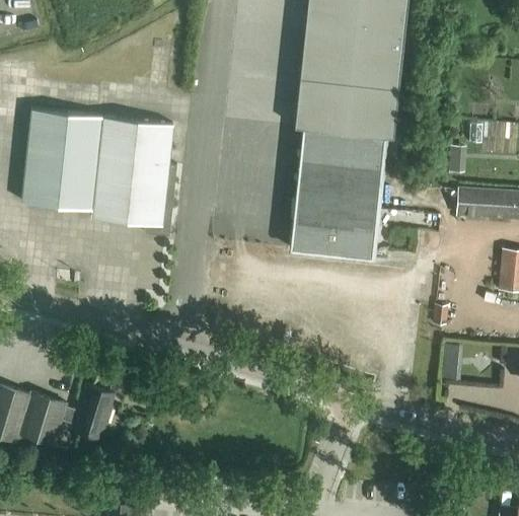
[(307,0),(294,129),(303,130),(290,251),(371,261),(384,139),(391,140),(406,0),(307,0)]
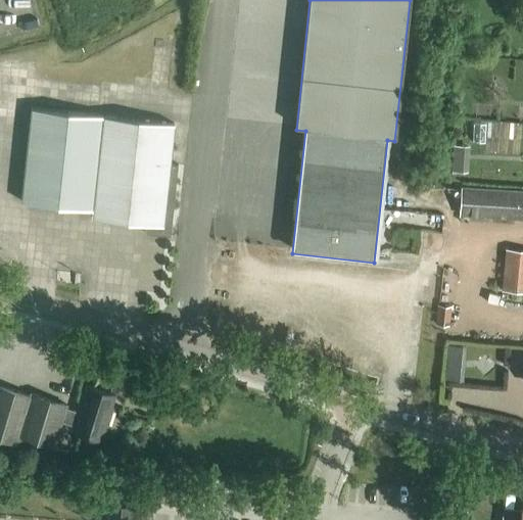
[(92,214),(102,121),(32,112),(21,206),(92,214)]
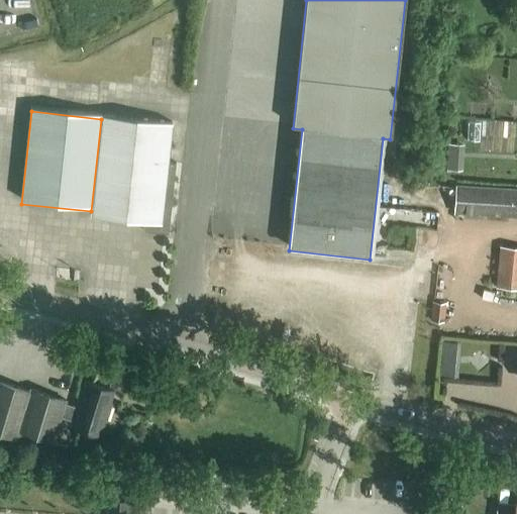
[(101,119),(91,211),(90,219),(138,224),(145,225),(144,235),(169,237),(176,167),(168,166),(173,126),(101,119)]
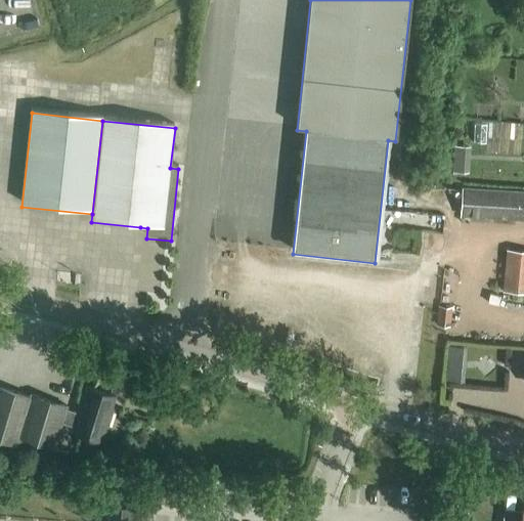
[(471,153),(453,152),(452,174),(470,175),(471,153)]
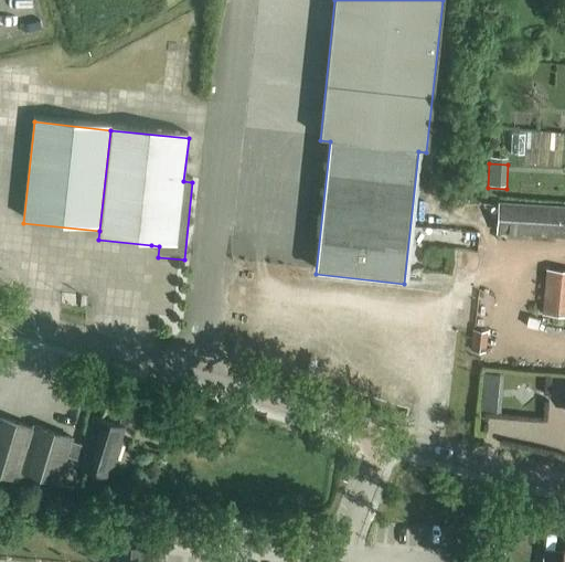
[(496,237),(564,241),(564,212),(498,208),(496,237)]
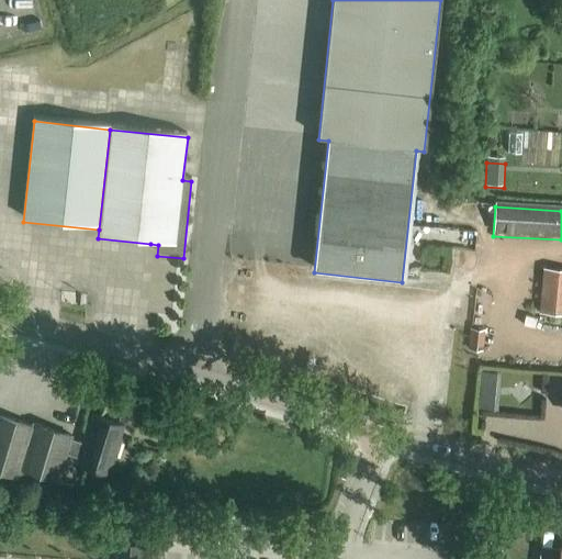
[(454,247),(450,270),(472,275),(476,252),(454,247)]
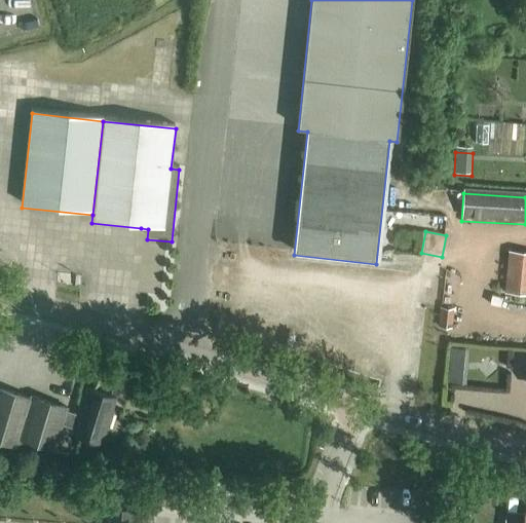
[(525,298),(525,256),(510,255),(505,296),(525,298)]
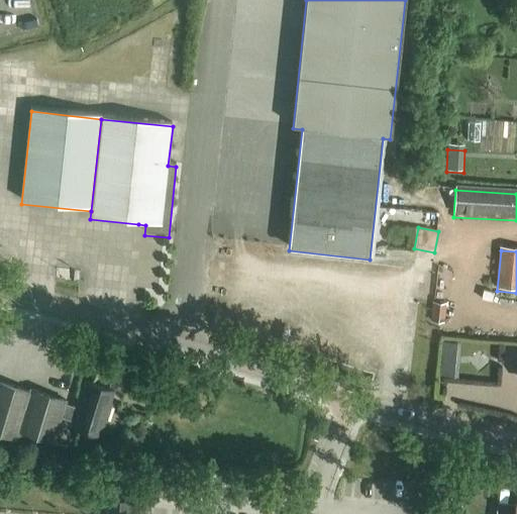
[(432,305),(429,325),(444,327),(446,307),(432,305)]
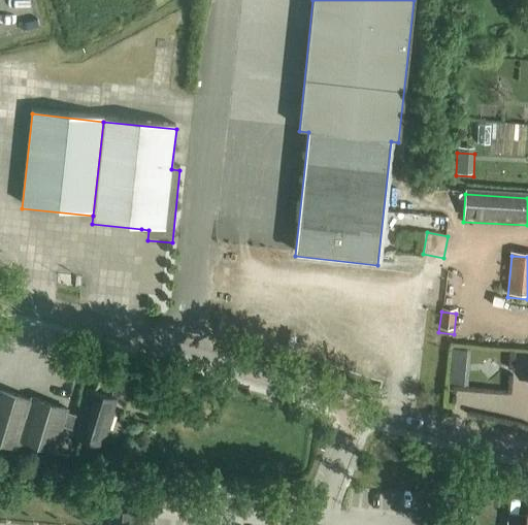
[(450,387),(462,388),(463,376),(451,375),(450,387)]
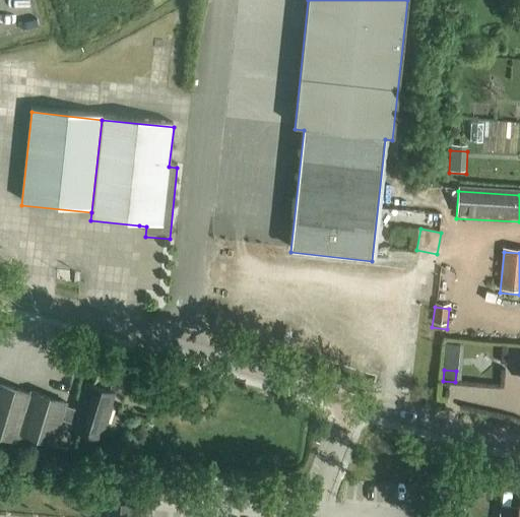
[(70,433),(102,442),(112,410),(110,409),(114,397),(86,388),(78,413),(65,409),(66,406),(30,395),(29,397),(0,388),(0,439),(16,445),(18,437),(53,447),(61,424),(72,427),(70,433)]
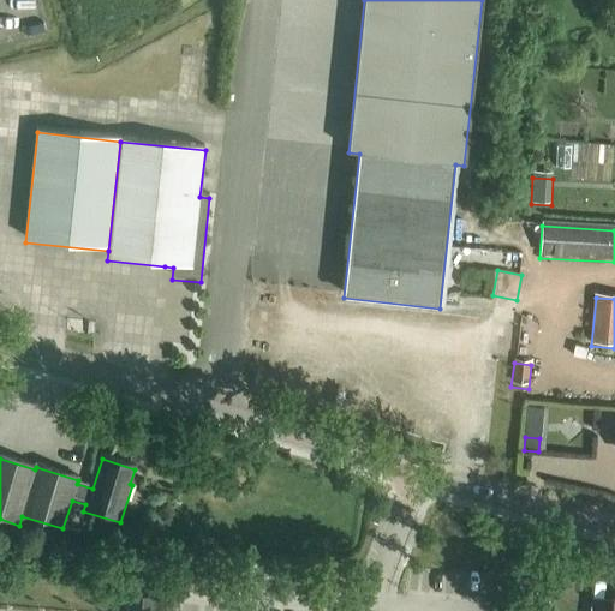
[(614,610),(614,599),(613,599),(610,610),(591,610),(614,610)]
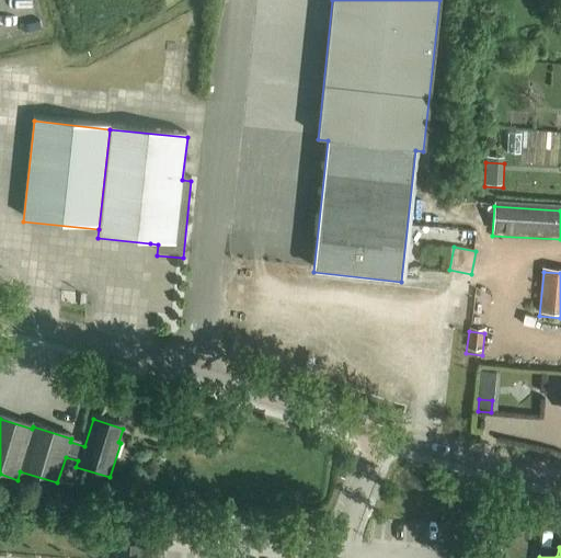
[(129,548),(128,557),(145,557),(146,550),(129,548)]
